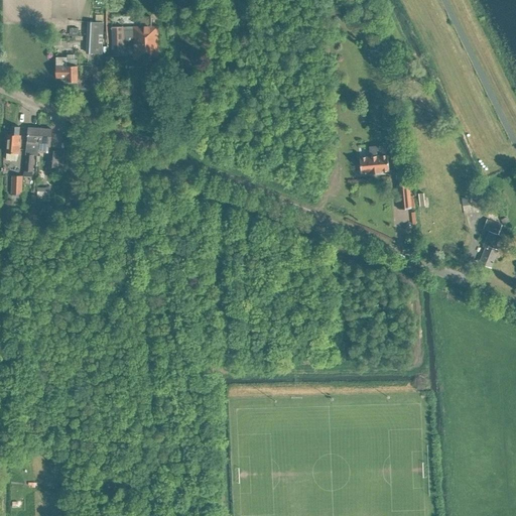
[(102,53),(104,22),(87,21),(86,53),(97,53),(102,53)]
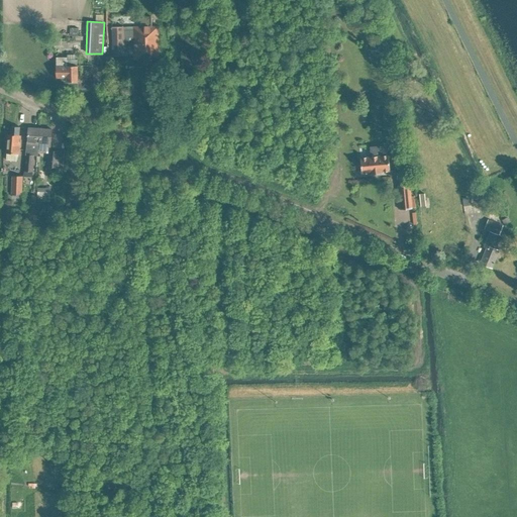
[(159,59),(159,25),(111,26),(112,56),(133,56),(133,59),(142,59),(143,64),(151,64),(151,59),(159,59)]
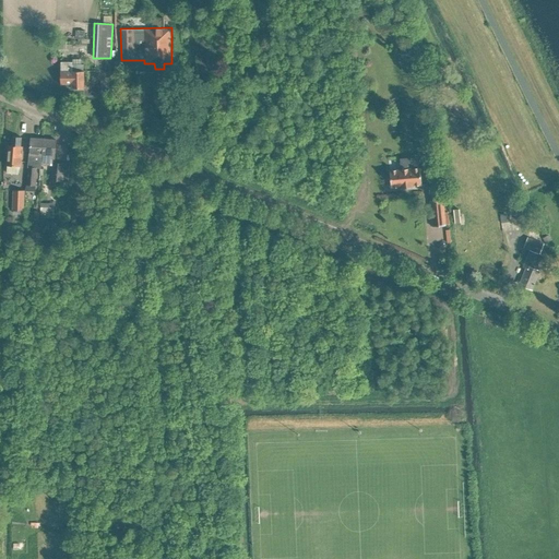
[(90,37),(84,37),(84,30),(75,28),(74,42),(90,43),(90,37)]
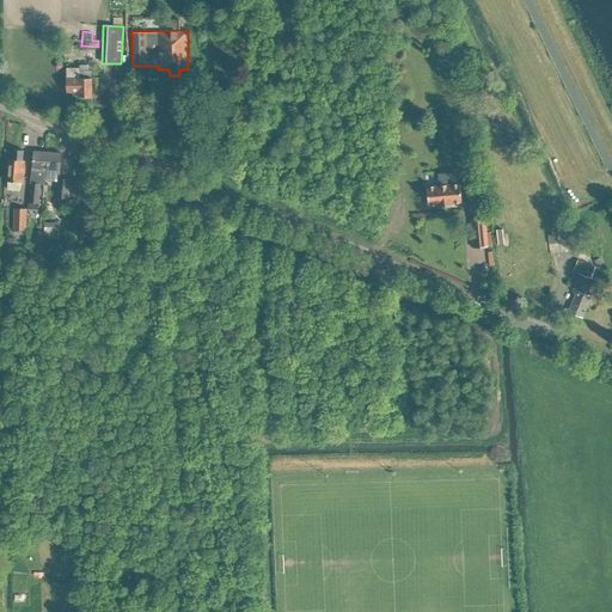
[(79,67),(66,67),(66,83),(63,85),(66,87),(66,92),(78,92),(78,97),(92,97),(92,78),(91,78),(91,71),(90,71),(90,65),(79,66),(79,67)]
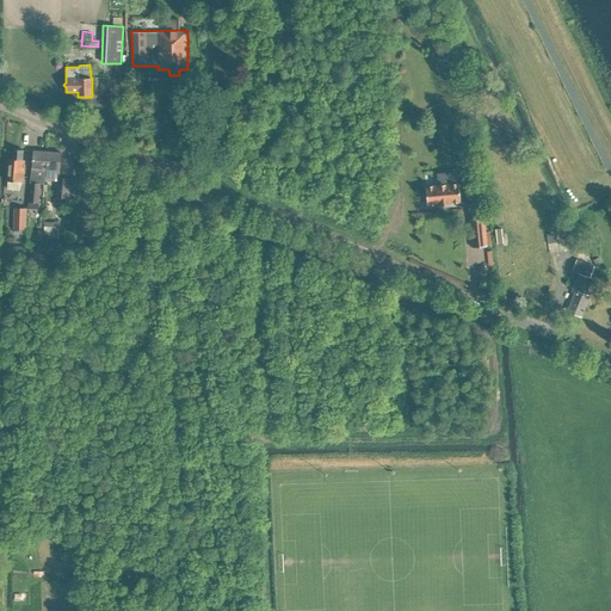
[(23,160),(23,149),(13,149),(12,159),(8,159),(7,167),(10,167),(8,180),(23,181),(24,160),(23,160)]
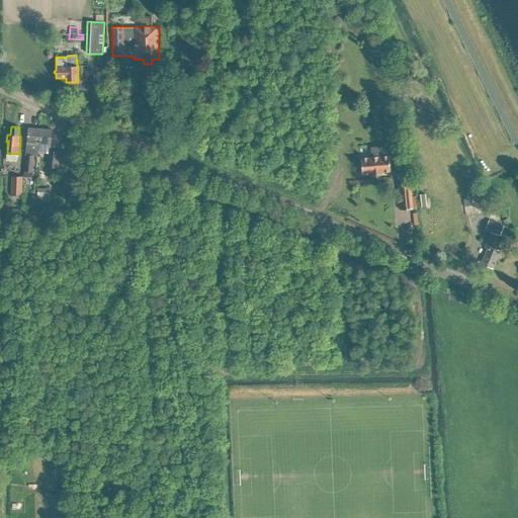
[(37,154),(39,128),(28,127),(24,170),(22,176),(32,177),(32,171),(34,156),(37,156),(38,154),(37,154)]
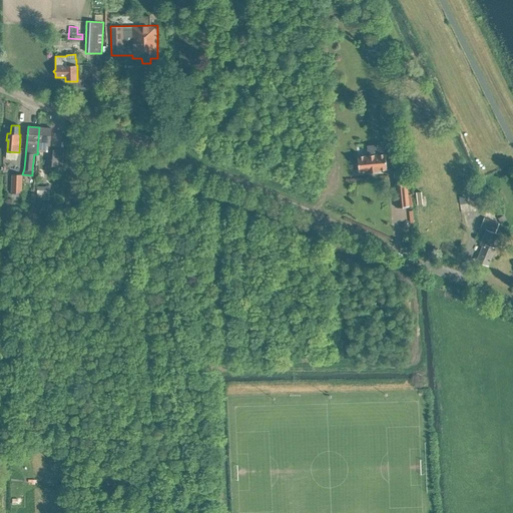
[(37,152),(38,152),(38,151),(46,151),(46,145),(49,145),(51,128),(39,127),(37,152)]
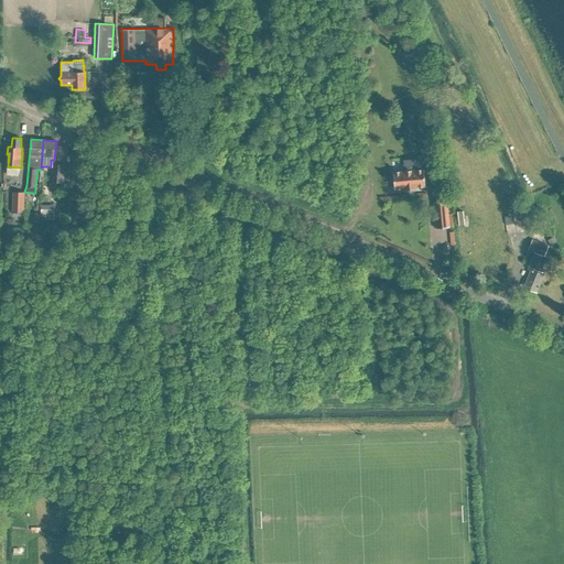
[(415,159),(402,159),(403,167),(415,167),(415,159)]
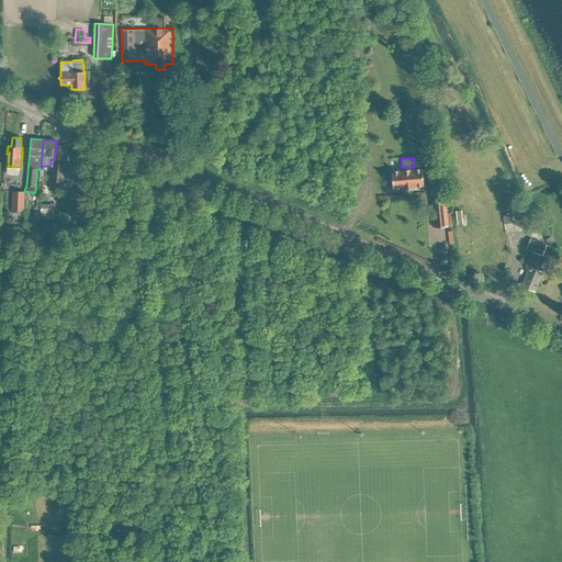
[(63,182),(64,165),(54,164),(53,181),(63,182)]
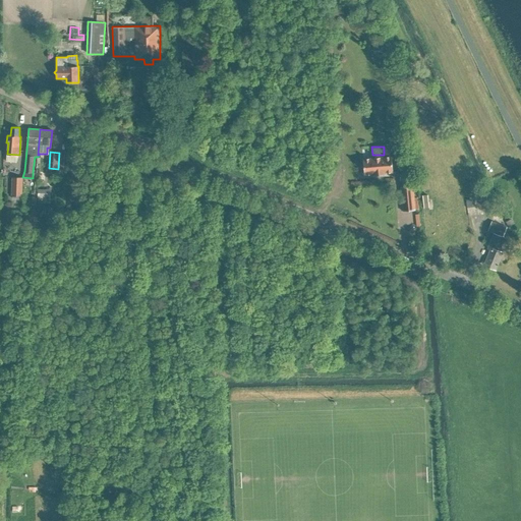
[(385,174),(385,172),(393,171),(391,156),(362,159),(364,174),(372,173),(372,175),(385,174)]
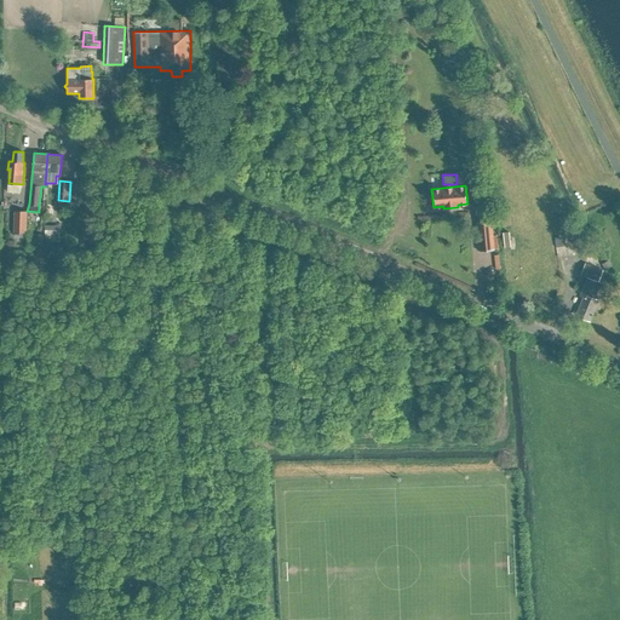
[(27,234),(27,211),(13,211),(13,233),(27,234)]
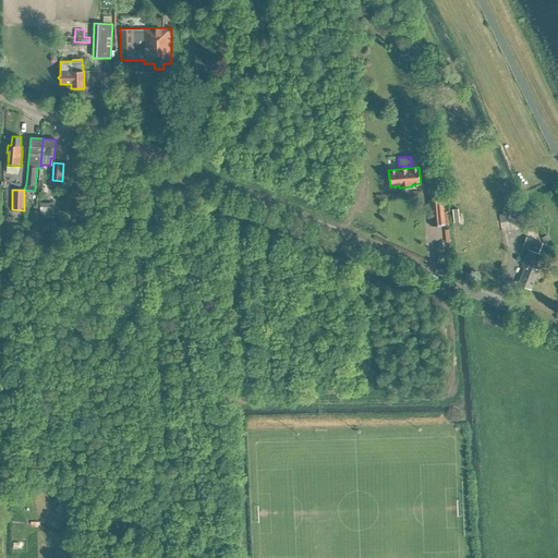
[(432,226),(445,225),(441,191),(428,193),(432,226)]
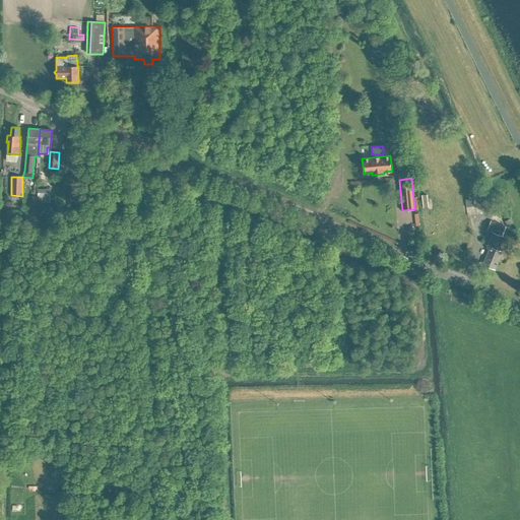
[(50,202),(50,189),(38,189),(38,192),(38,202),(50,202)]
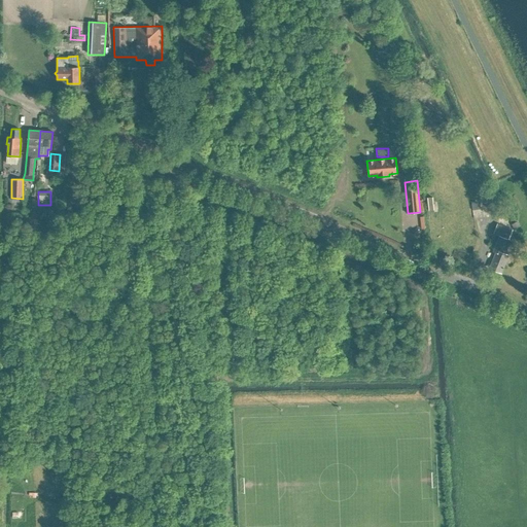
[(495,252),(489,268),(501,273),(512,246),(514,241),(508,240),(513,230),(497,223),(493,234),(499,236),(493,251),(495,252)]
